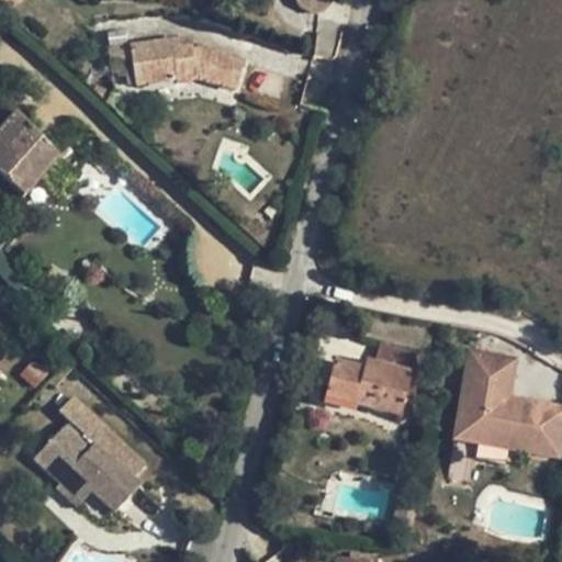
[(0,0),(0,2),(10,11),(20,0),(0,0)]
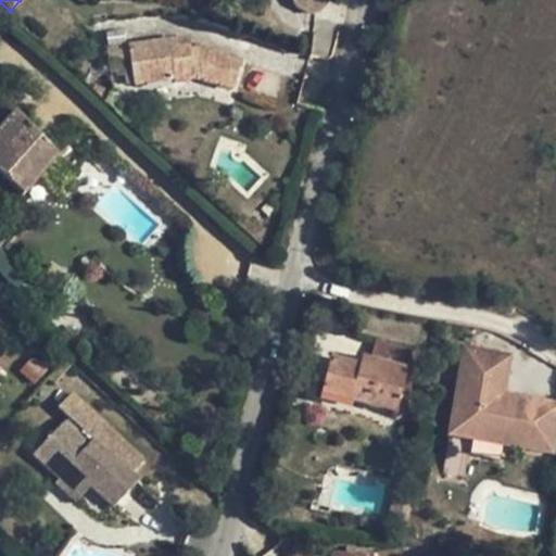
[(292,0),(294,4),(295,7),(299,10),(305,12),(313,12),(320,9),(324,5),(326,2),(326,0),(292,0)]
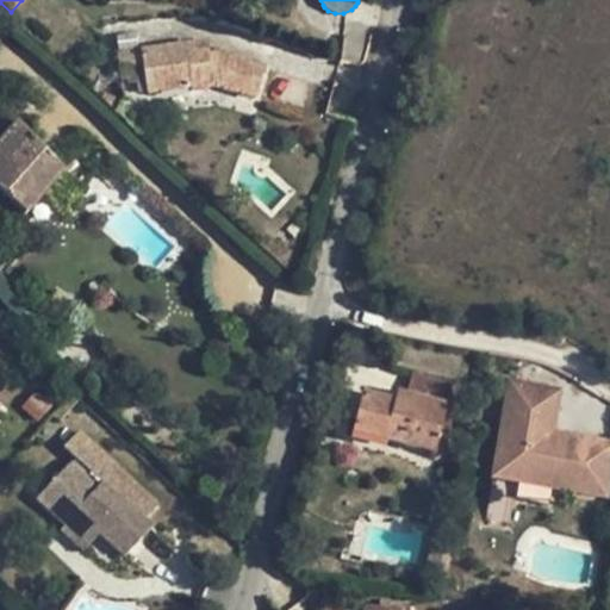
[(198,53),(209,50),(207,41),(195,42),(198,53)]
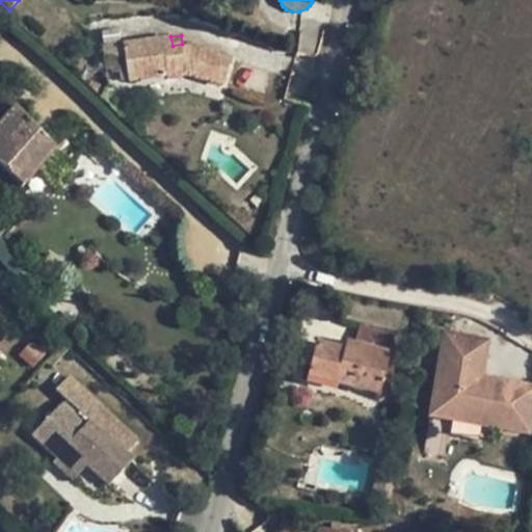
[(173,46),(170,36),(102,47),(104,59),(125,56),(129,82),(166,76),(167,80),(189,76),(222,86),(231,58),(191,46),(182,47),(182,44),(173,46)]
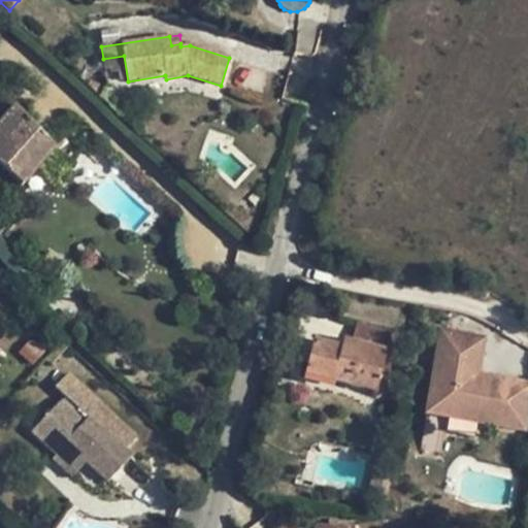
[(0,99),(11,110),(0,123),(0,168),(1,167),(15,179),(13,183),(17,185),(19,182),(23,186),(55,147),(14,106),(28,90),(9,73),(0,84),(0,99)]
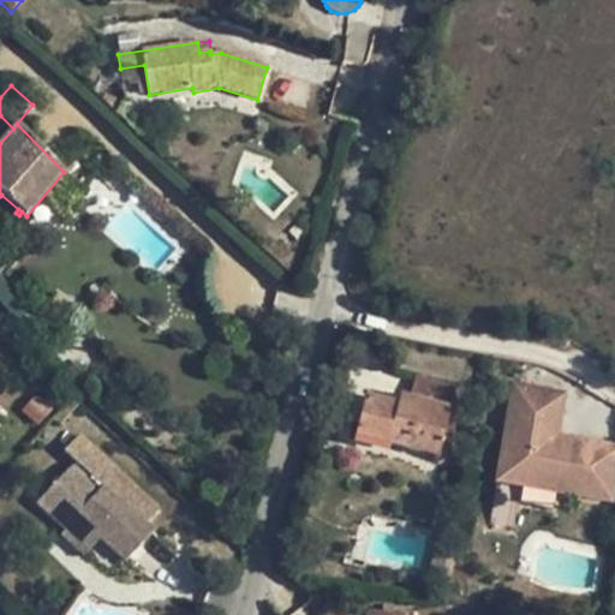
[(392,436),(390,443),(436,455),(454,386),(417,376),(411,398),(401,395),(399,404),(366,395),(359,428),(392,436)]
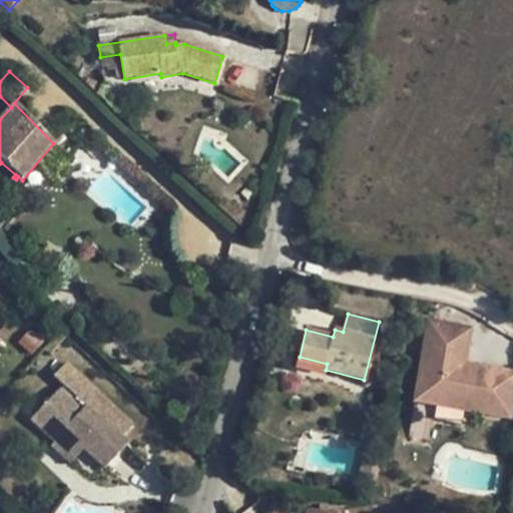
[(428,321),(418,384),(436,387),(432,405),(509,418),(512,395),(512,372),(465,365),(471,329),(428,321)]
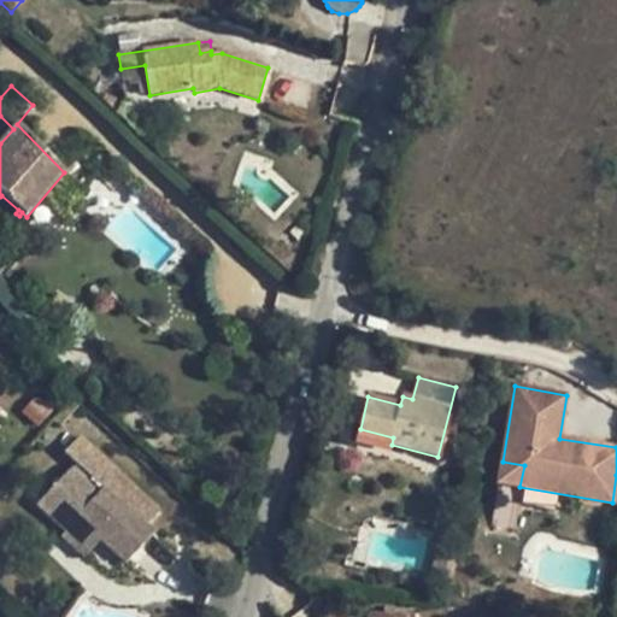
[(393,438),(360,429),(356,446),(389,453),(392,445),(393,438)]
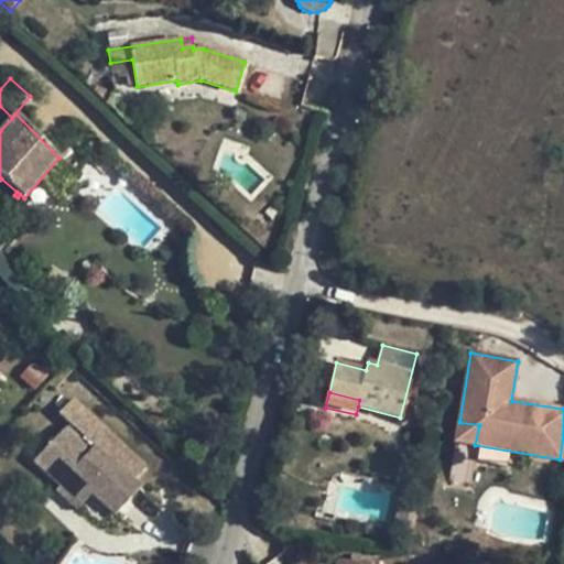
[(479,425),(459,422),(455,442),(475,445),(479,425)]
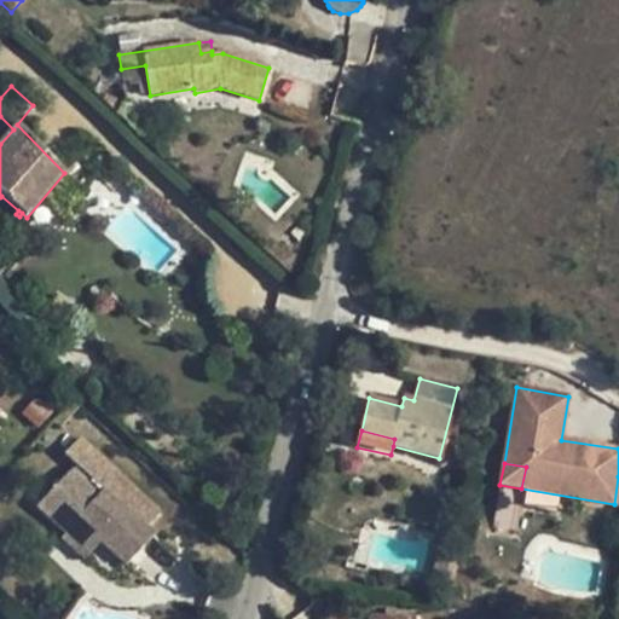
[(71,469),(36,505),(67,533),(79,520),(102,543),(126,567),(155,534),(106,490),(100,497),(71,469)]
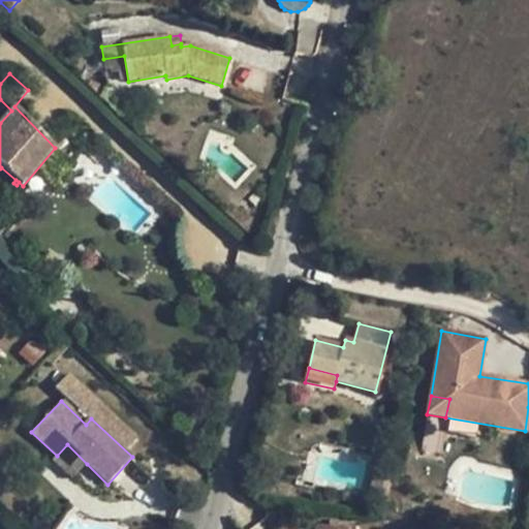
[(57,456),(52,461),(72,479),(87,464),(67,444),(57,456)]
